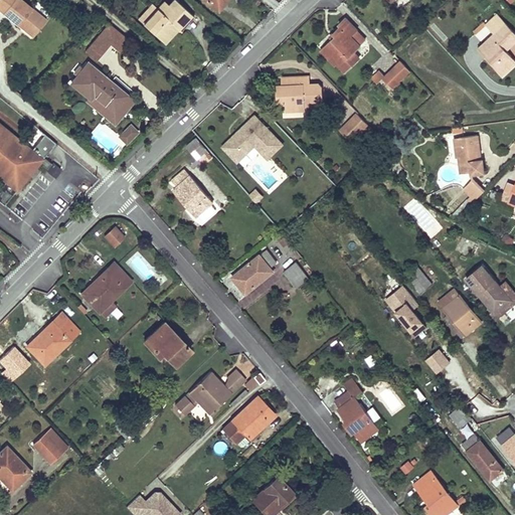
[(47,18),(24,0),(0,0),(0,7),(4,11),(19,23),(21,20),(36,31),(47,18)]
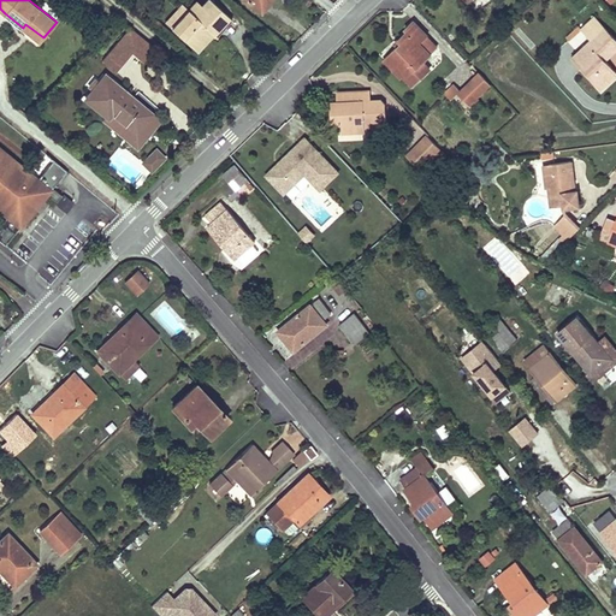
[(194,16),(188,11),(172,28),(183,37),(185,34),(194,41),(202,33),(201,30),(206,27),(209,30),(225,13),(208,0),(201,9),(194,16)]
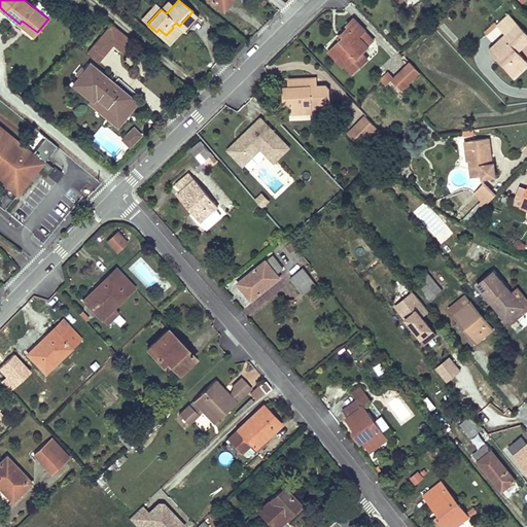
[(172,7),(166,3),(161,9),(166,13),(172,7)]
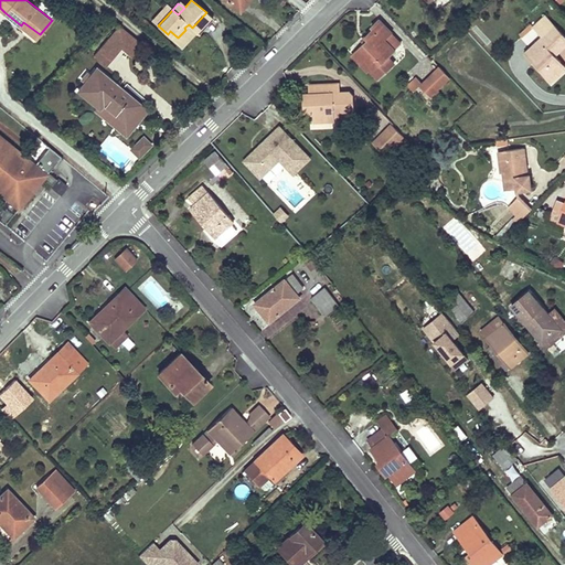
[(151,21),(157,27),(158,25),(172,10),(166,4),(151,21)]
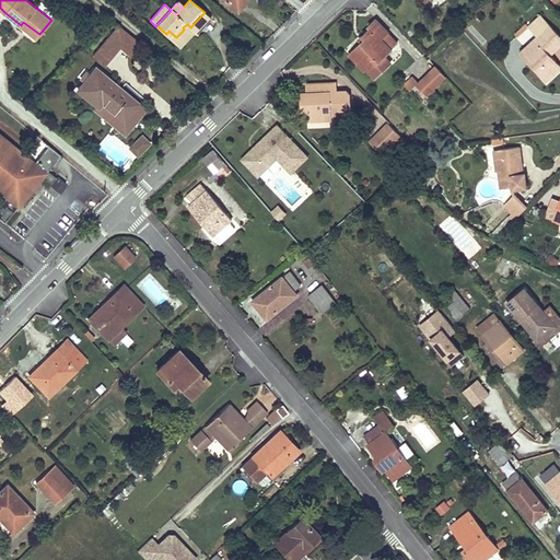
[(207,15),(205,12),(190,27),(194,30),(207,15)]
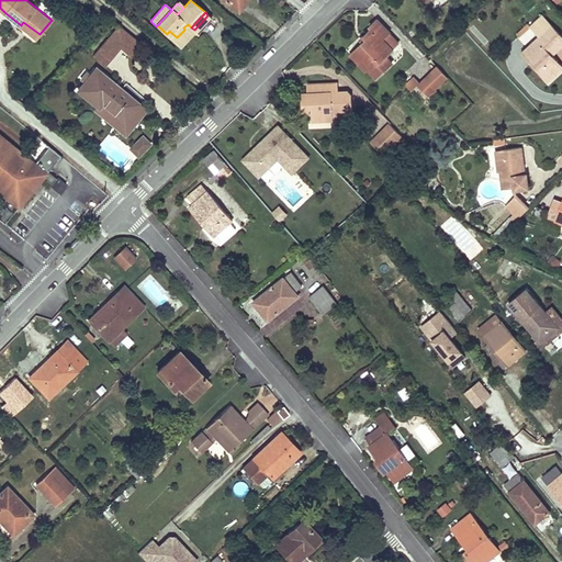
[(547,82),(561,69),(561,66),(552,55),(561,46),(561,36),(552,26),(543,17),(530,29),(539,37),(521,54),(547,82)]
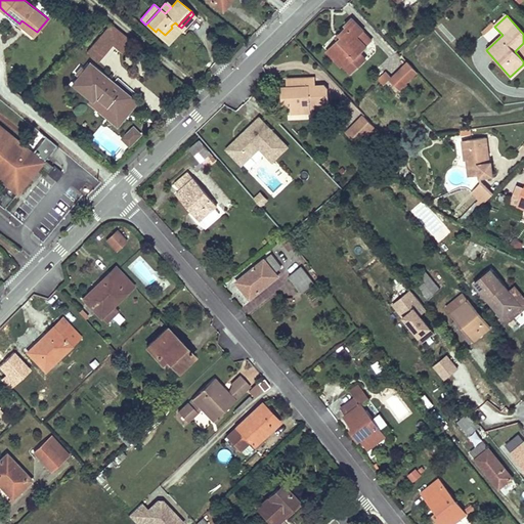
[(124,35),(102,17),(77,42),(89,53),(102,38),(113,47),(124,35)]
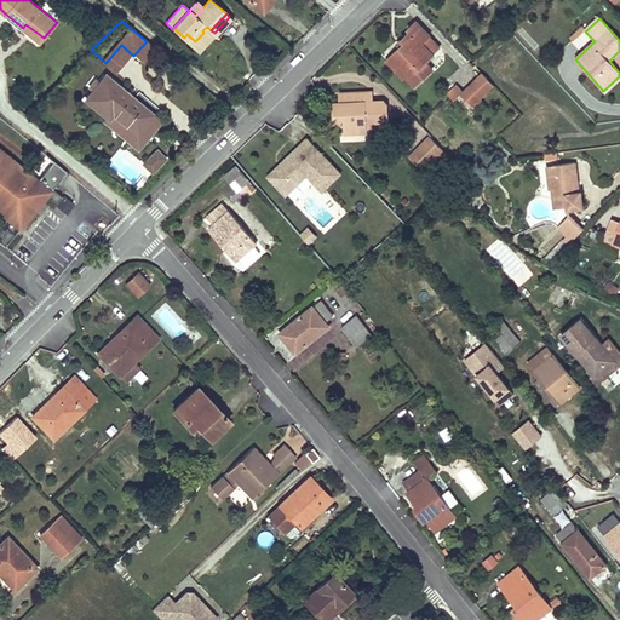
[(412,33),(402,41),(405,45),(401,49),(392,57),(408,74),(406,76),(415,86),(432,70),(426,63),(434,56),(422,44),(430,35),(418,22),(409,30),(412,33)]
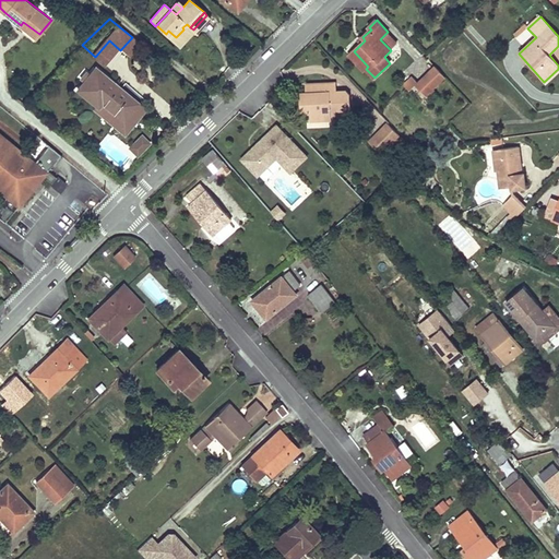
[(39,34),(23,22),(21,25),(36,38),(39,34)]
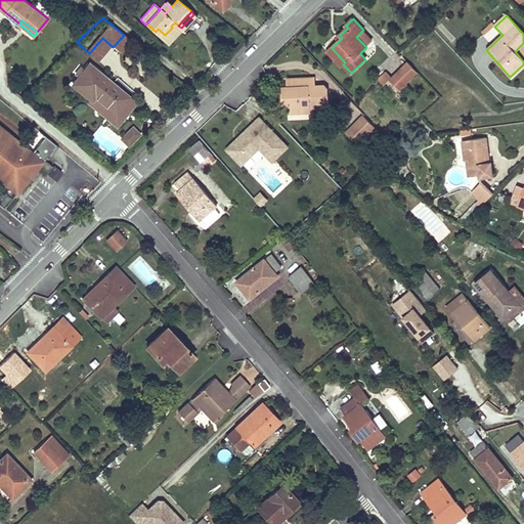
[(158,29),(156,32),(166,40),(178,26),(175,23),(171,26),(172,28),(165,35),(158,29)]
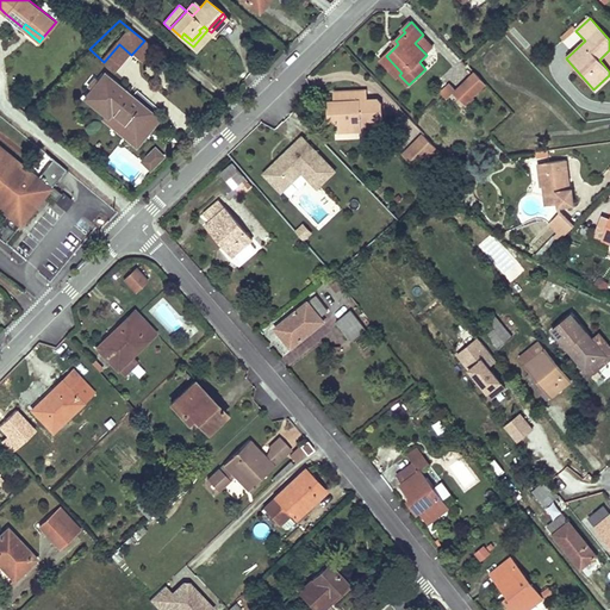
[(181,37),(170,27),(169,29),(180,38),(181,37)]
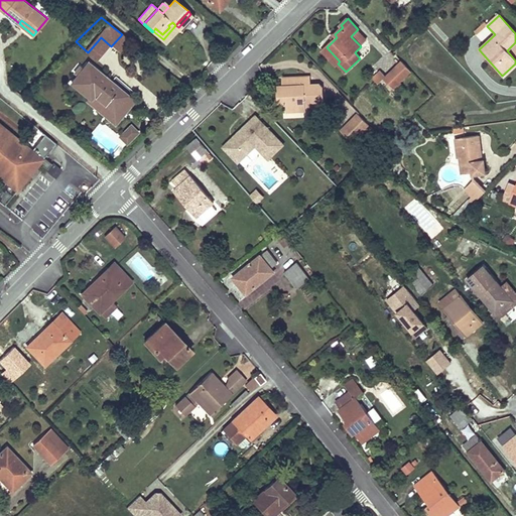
[(368,39),(358,29),(351,36),(361,46),(368,39)]
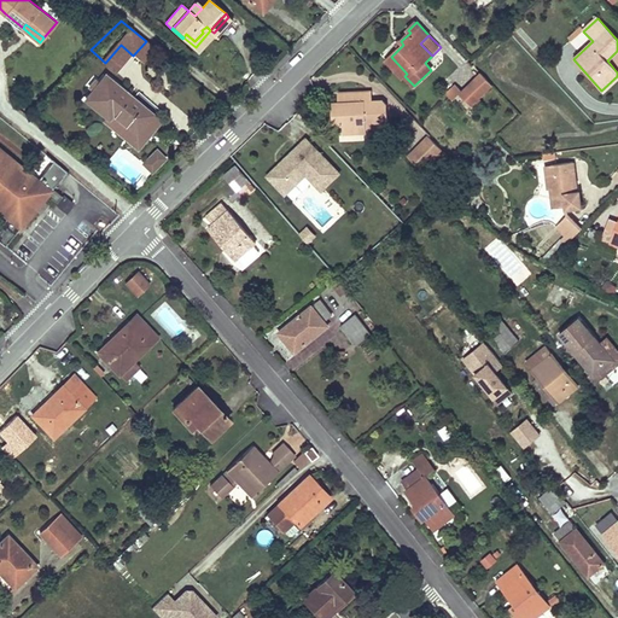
[(196,47),(184,38),(182,39),(194,48),(196,47)]
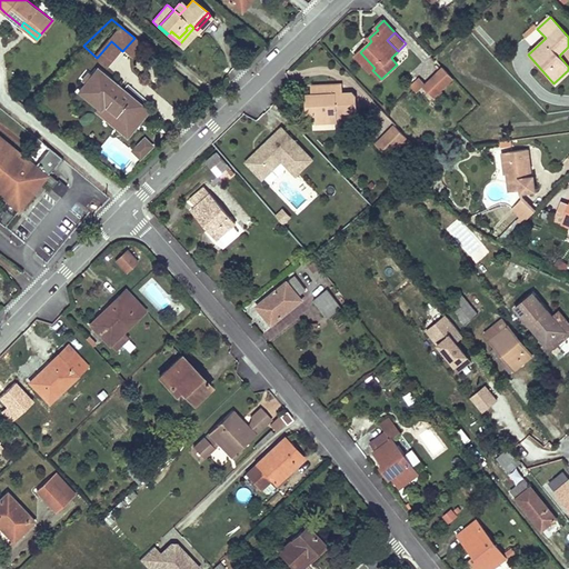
[(375,68),(360,52),(356,56),(370,71),(372,70),(375,68)]
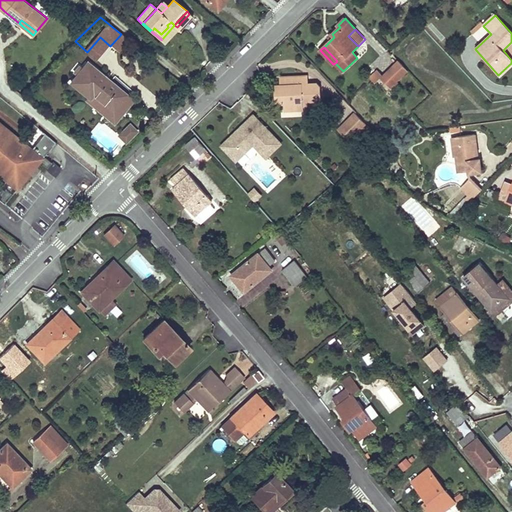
[(409,71),(399,61),(382,77),(386,83),(393,76),(398,81),(409,71)]
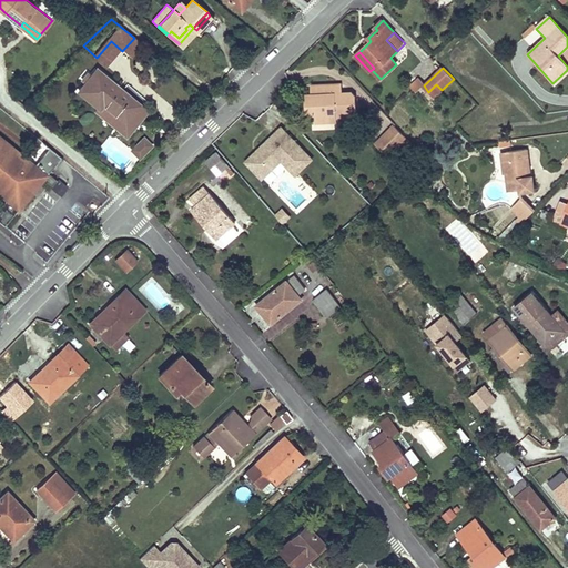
[(148,110),(98,69),(79,92),(97,107),(95,109),(127,135),(148,110)]
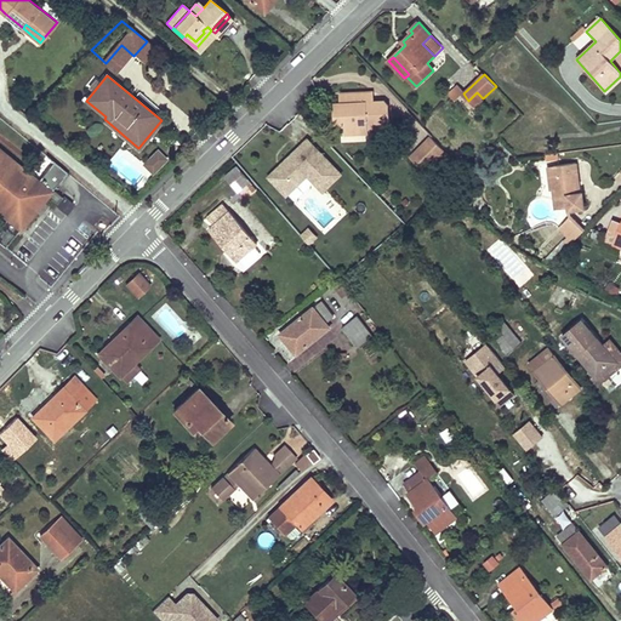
[(483,98),(477,92),(468,101),(474,107),(483,98)]
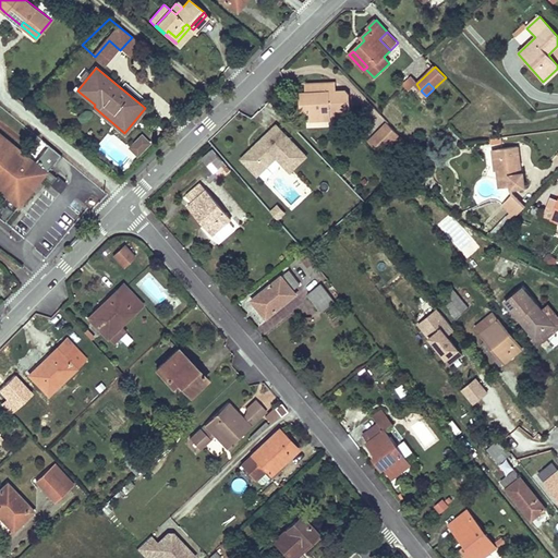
[(336,84),(305,84),(305,93),(300,93),(301,110),(310,110),(311,120),(330,119),(330,116),(351,114),(350,95),(347,91),(337,92),(336,84)]
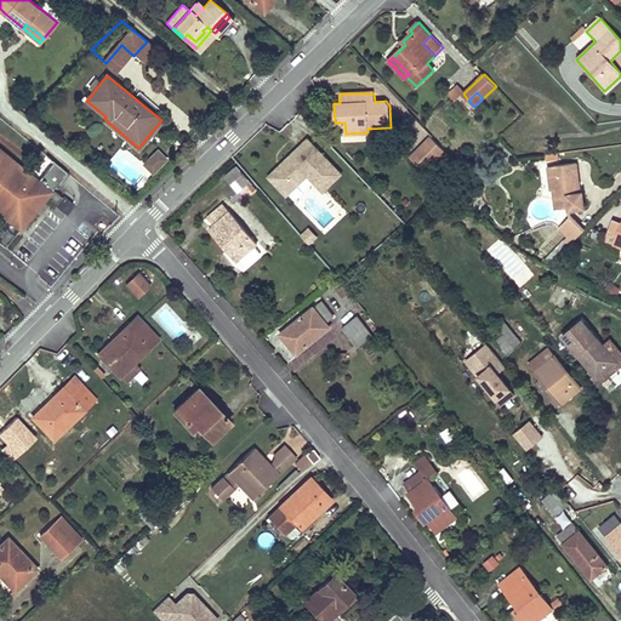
[(450,157),(431,138),(411,159),(423,171),(436,160),(442,166),(450,157)]
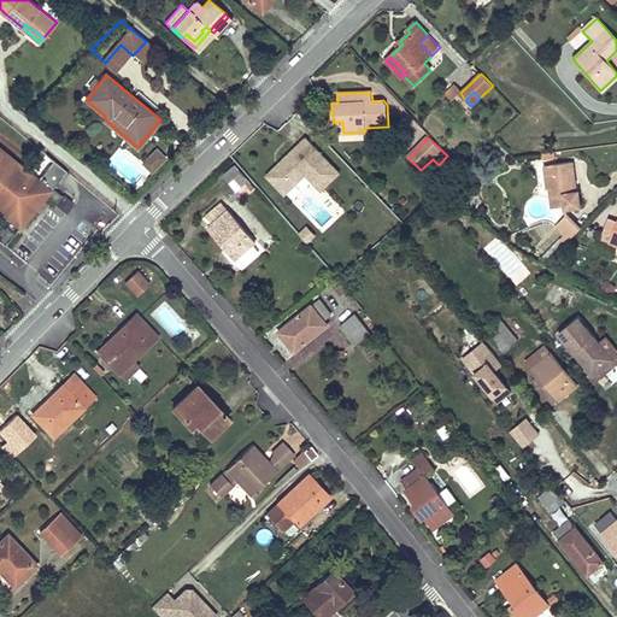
[(340,175),(306,139),(266,177),(285,195),(306,176),(321,192),(340,175)]
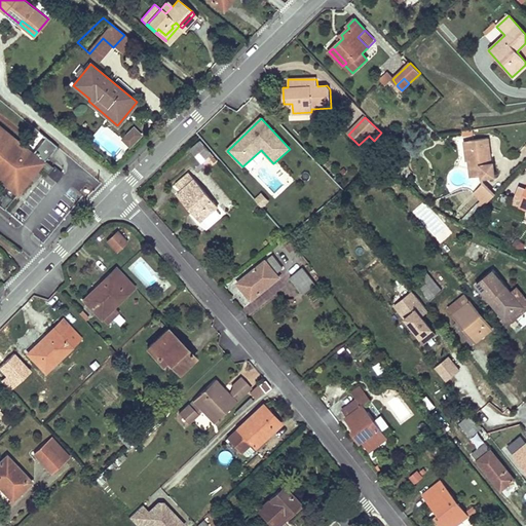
[(46,160),(58,146),(47,137),(33,153),(28,149),(0,125),(0,174),(10,182),(7,185),(0,193),(0,204),(6,210),(16,197),(20,193),(31,179),(38,170),(42,165),(49,173),(54,166),(46,160)]
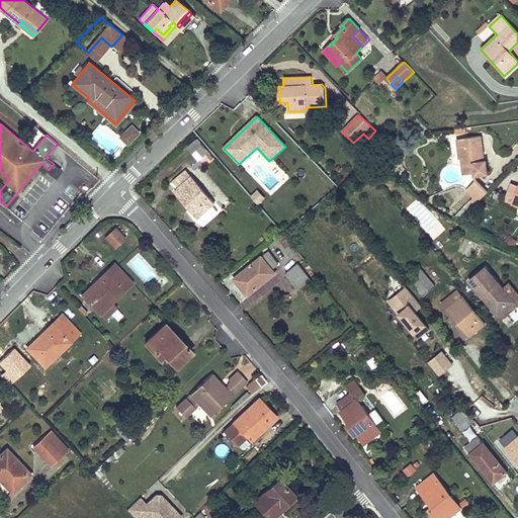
[(132,125),(120,138),(127,145),(139,133),(132,125)]
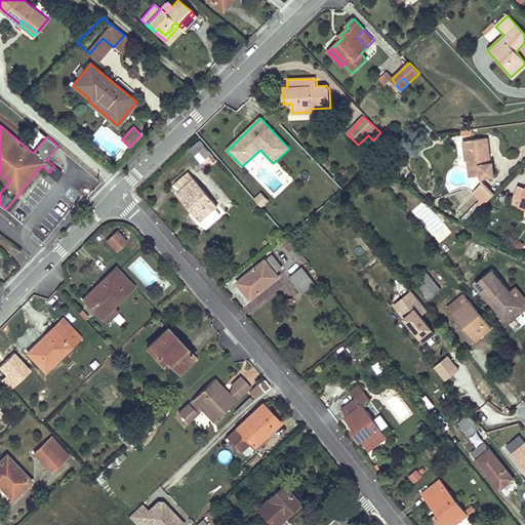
[(486,138),(469,140),(469,148),(466,148),(467,161),(469,161),(471,176),(480,175),(481,177),(493,175),(492,163),(490,164),(488,164),(486,154),(488,153),(486,138)]
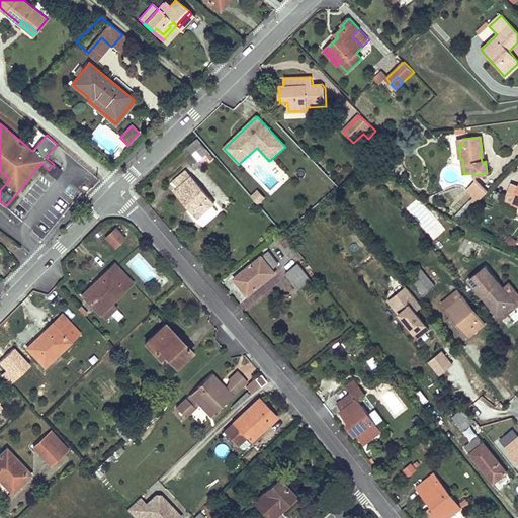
[(193,154),(196,151),(202,158),(208,153),(197,140),(188,148),(193,154)]
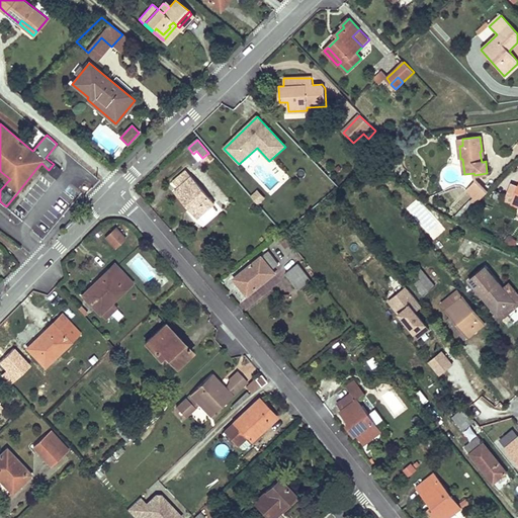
[(202,158),(196,151),(193,154),(198,161),(202,158)]
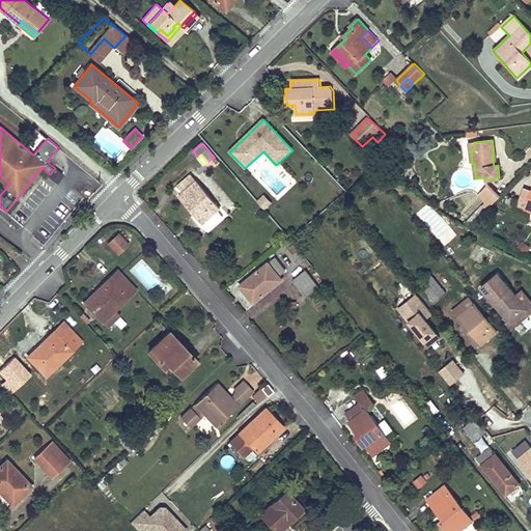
[(44,176),(38,171),(31,180),(37,185),(44,176)]
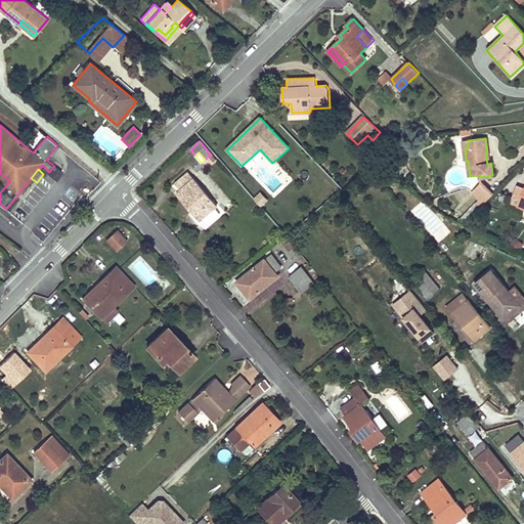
[(0,178),(7,184),(10,181),(0,173),(0,178)]
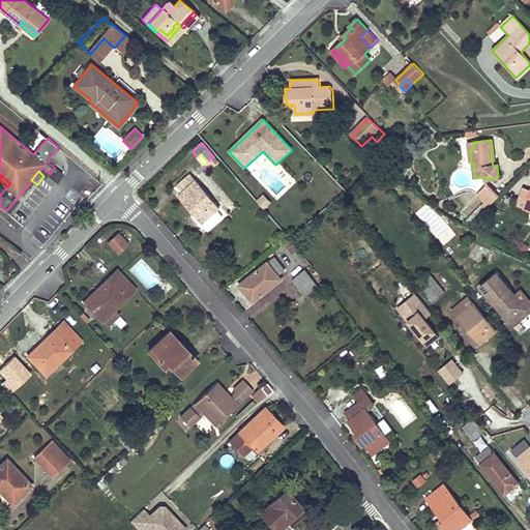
[(218,209),(190,176),(178,186),(183,193),(180,196),(203,223),(205,221),(208,217),(218,209)]
